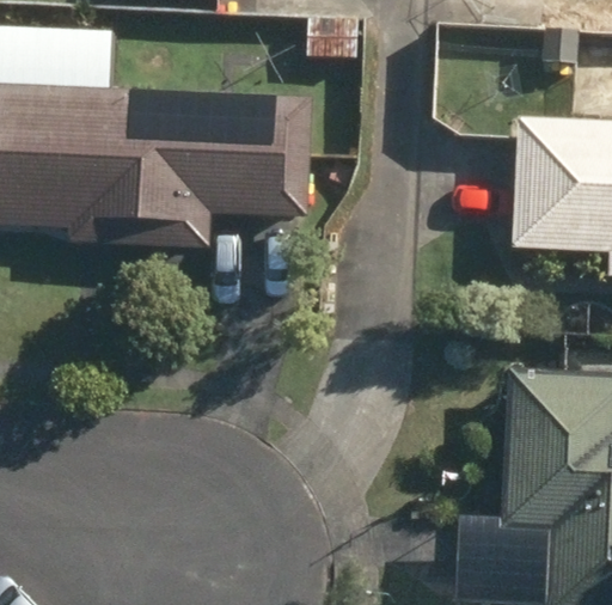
[(307,55),(361,56),(362,17),(307,17),(307,55)]
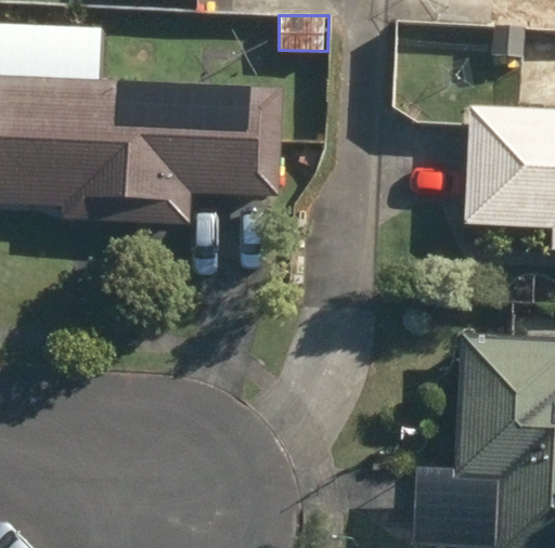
[(490,69),(519,70),(519,37),(490,36),(490,69)]
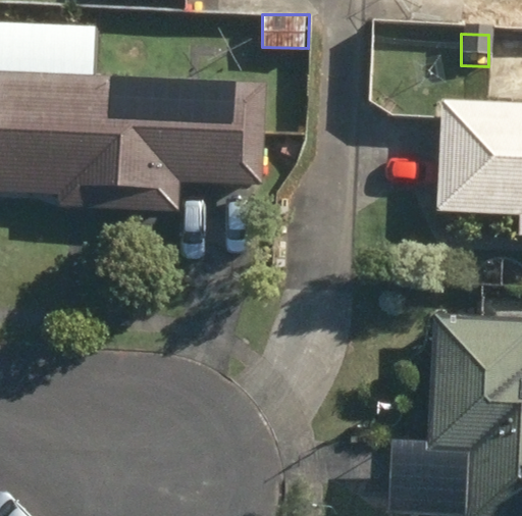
[(62,203),(178,209),(179,183),(262,187),(267,83),(0,69),(0,189),(63,192),(62,203)]
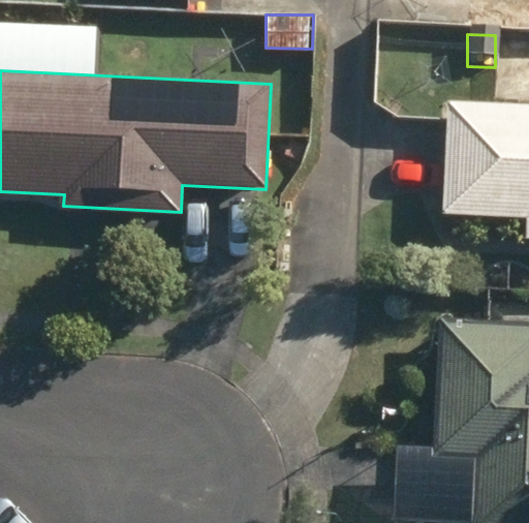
[(528,239),(528,103),(448,100),(442,214),(528,217),(528,239)]
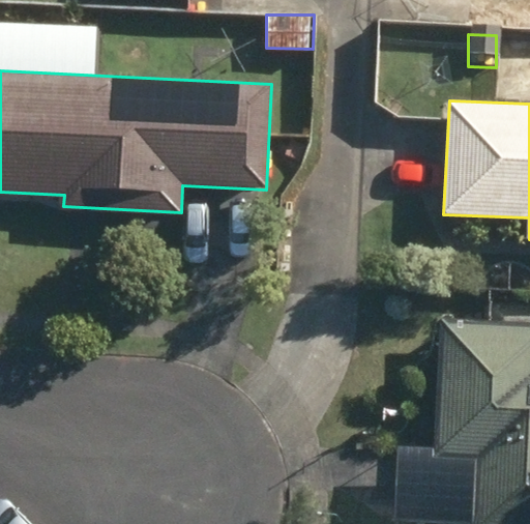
[(474,523),(529,523),(529,323),(442,319),(435,457),(478,458),(474,523)]
